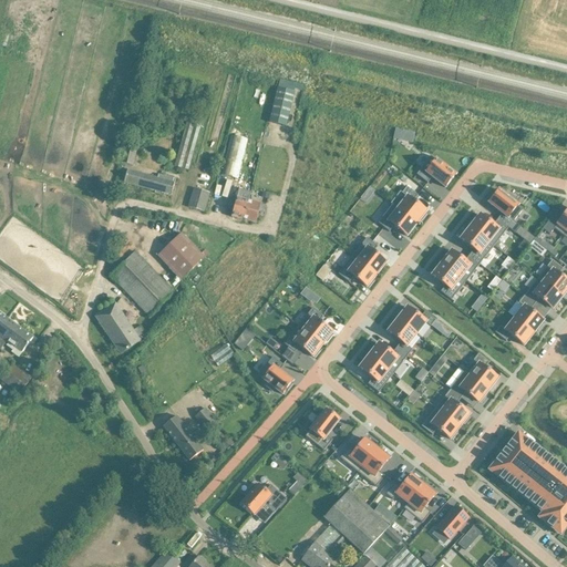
[(270,125),(287,129),(296,94),(279,91),(270,125)]
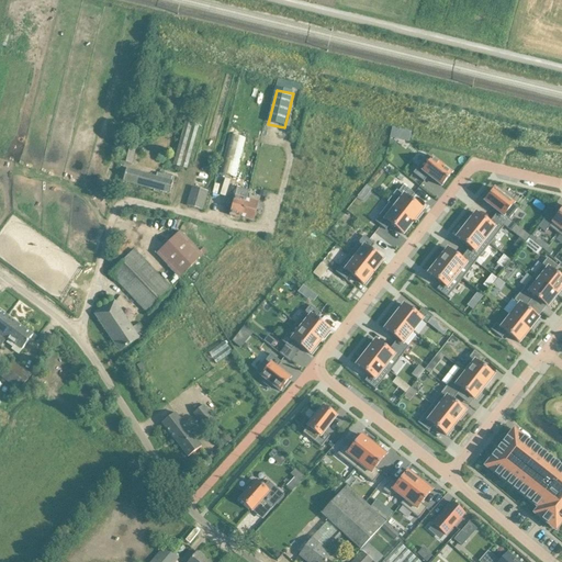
[(255,114),(266,117),(268,111),(257,108),(255,114)]
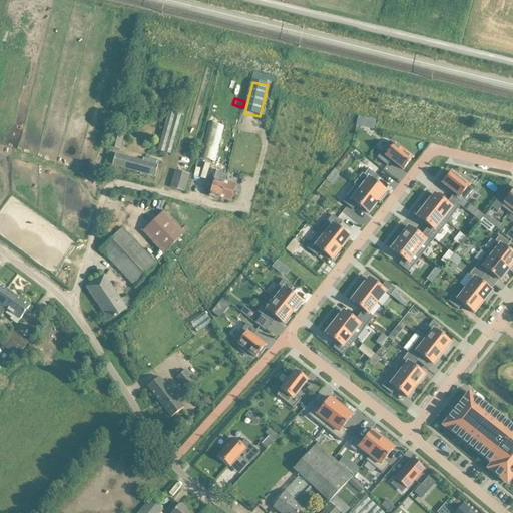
[(158,151),(170,154),(182,114),(169,110),(158,151)]
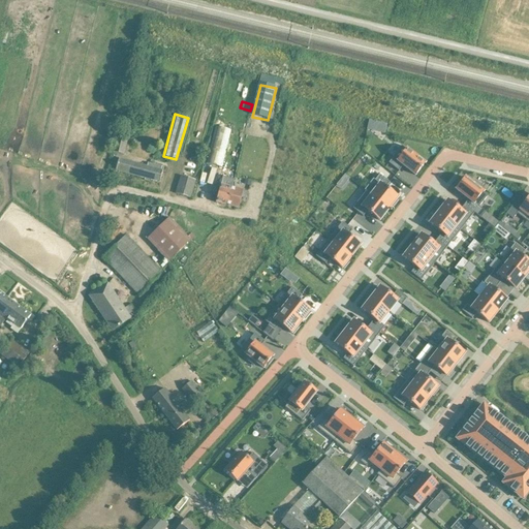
[(385,134),(387,124),(369,120),(367,130),(385,134)]
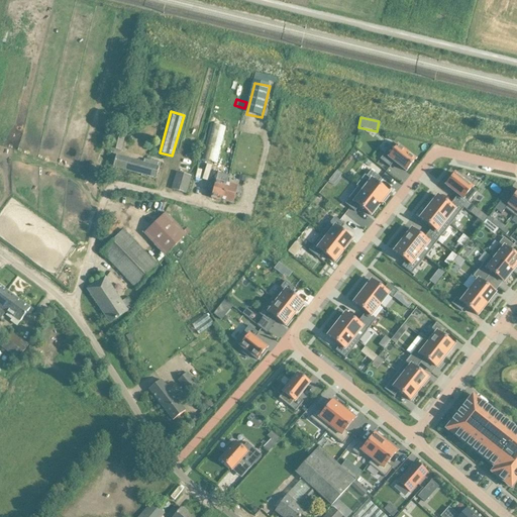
[(126,130),(116,127),(111,148),(120,151),(126,130)]
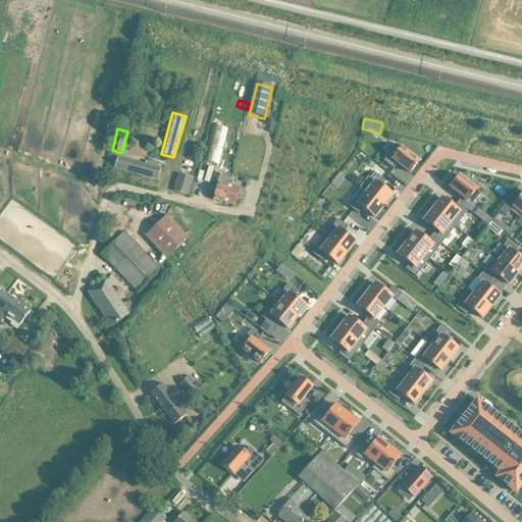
[(206,161),(217,164),(220,154),(219,154),(222,142),(213,140),(213,143),(207,142),(206,149),(214,151),(213,154),(208,153),(206,161)]
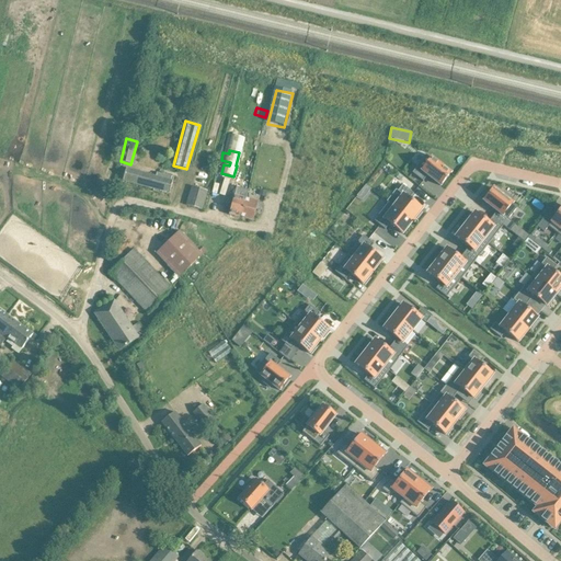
[(426,155),(412,173),(423,182),(427,176),(441,186),(450,173),(426,155)]
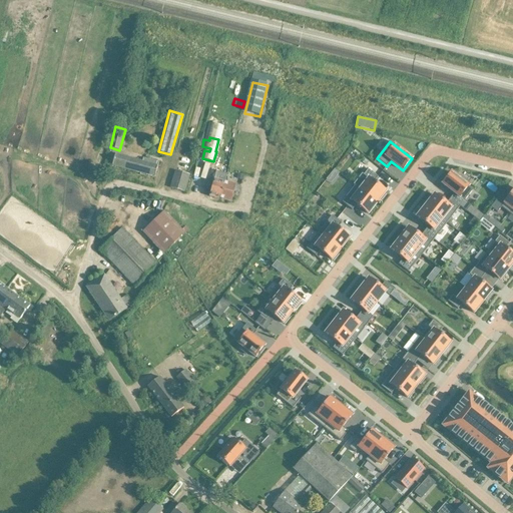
[(221,162),(217,161),(215,167),(223,169),(225,163),(226,163),(228,153),(223,151),(221,162)]
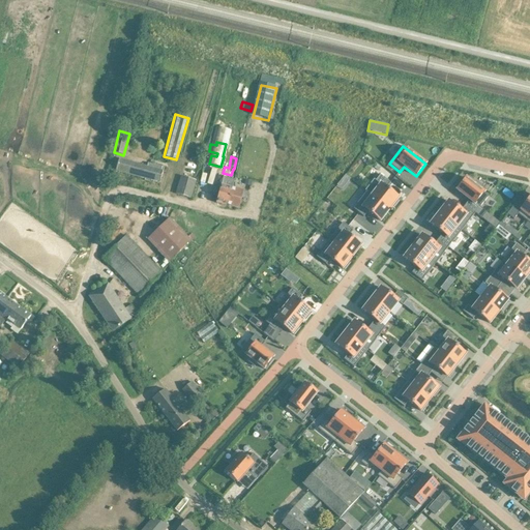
[(164,168),(148,164),(148,167),(119,159),(116,171),(145,179),(145,180),(151,182),(151,180),(160,183),(164,168)]
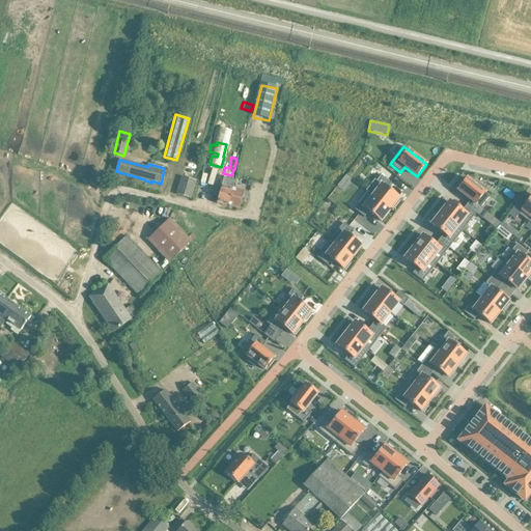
[(208,195),(213,179),(201,175),(196,192),(208,195)]
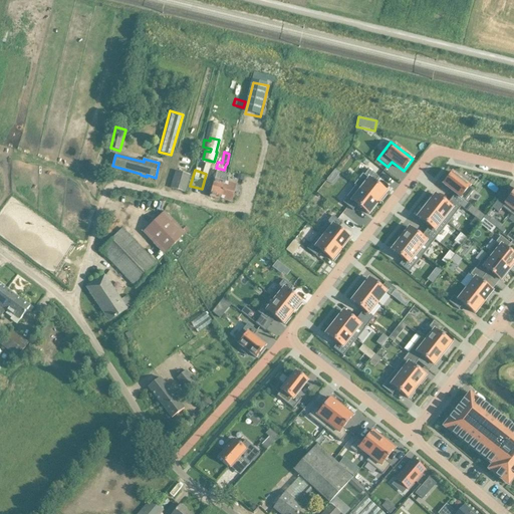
[(362,174),(354,185),(355,187),(360,190),(377,204),(380,199),(382,201),(388,195),(386,193),(387,193),(374,183),(378,178),(368,170),(364,176),(362,174)]
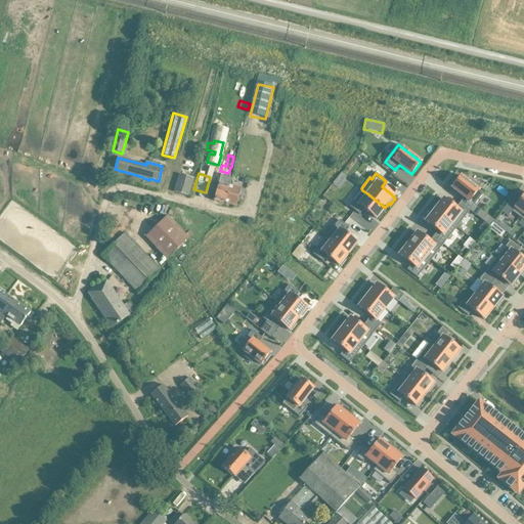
[(175,192),(188,197),(193,178),(180,174),(175,192)]
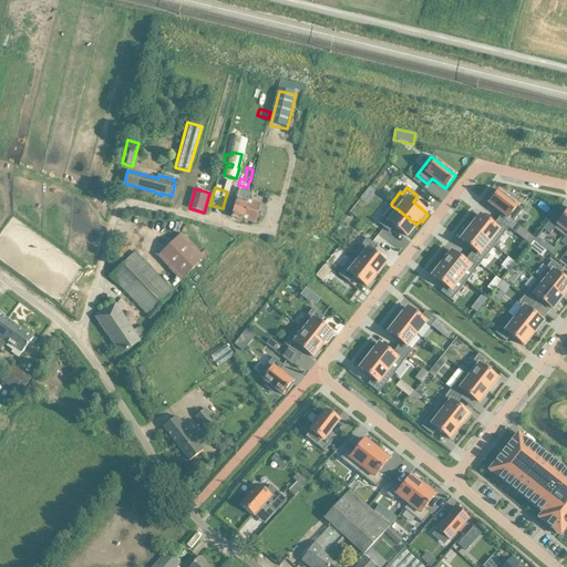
[(237,198),(232,217),(245,220),(250,202),(251,194),(239,191),(237,198)]
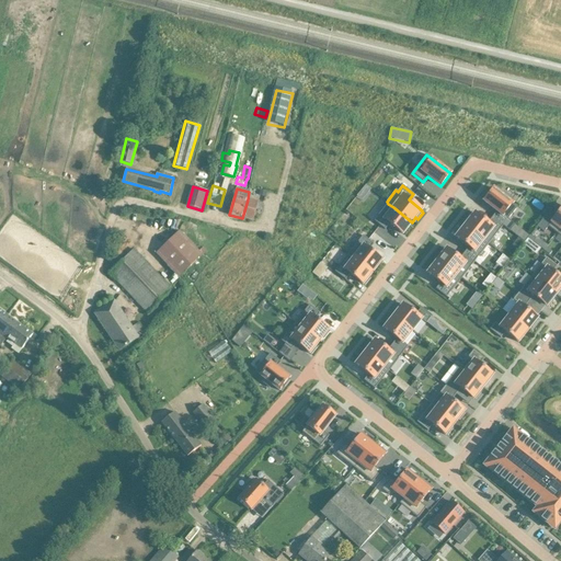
[(488,193),(483,199),(484,201),(484,202),(496,212),(492,217),(503,226),(510,231),(515,225),(507,220),(517,207),(508,201),(512,198),(504,192),(501,195),(494,190),(490,194),(488,193)]
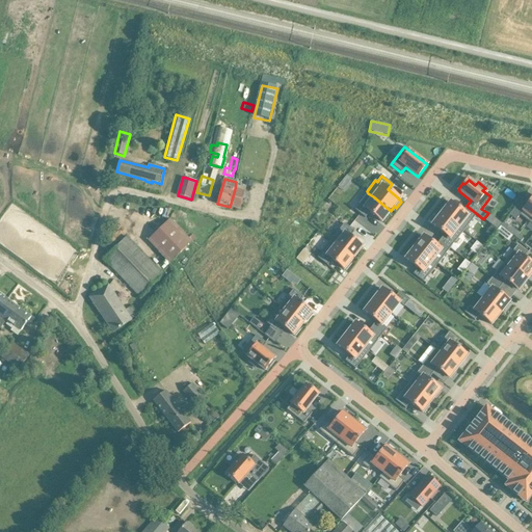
[(250,193),(235,189),(230,207),(240,210),(243,198),(248,201),(250,193)]
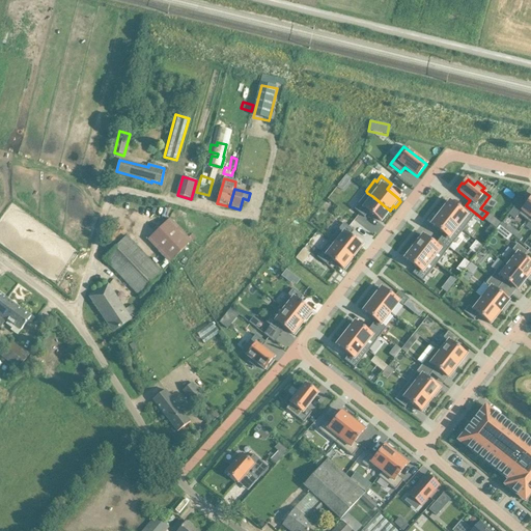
[(367,193),(354,210),(364,218),(369,212),(381,222),(390,211),(372,196),(367,193)]
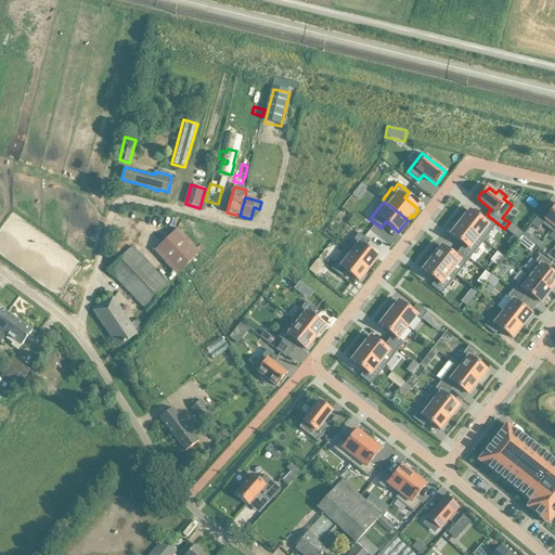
[(544,208),(531,224),(538,230),(542,224),(552,232),(554,227),(554,207),(550,214),(544,208)]
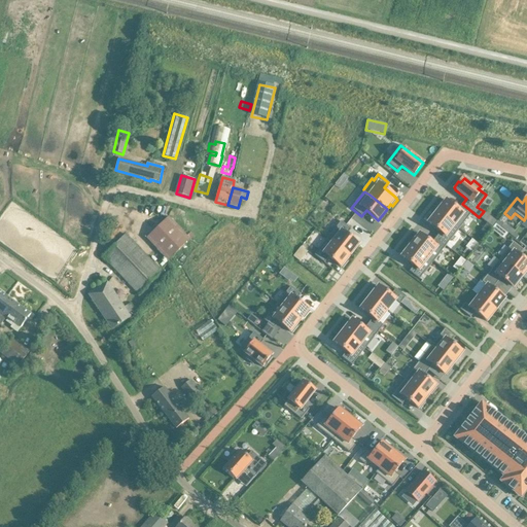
[(441,207),(437,212),(459,230),(472,212),(462,204),(458,210),(446,201),(445,202),(444,200),(438,206),(441,207)]
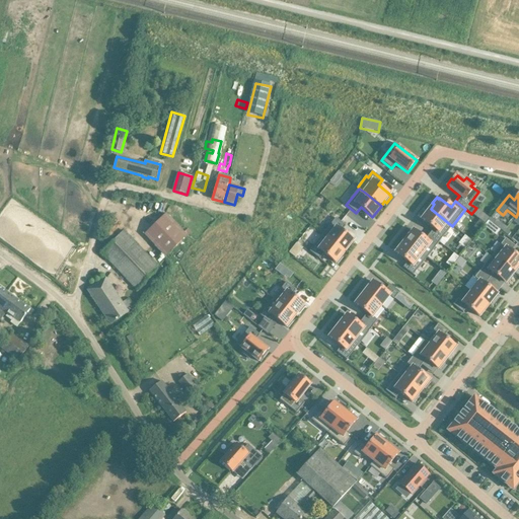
[(426,212),(421,218),(423,219),(422,220),(434,229),(429,234),(439,242),(452,226),(431,209),(427,213),(426,212)]
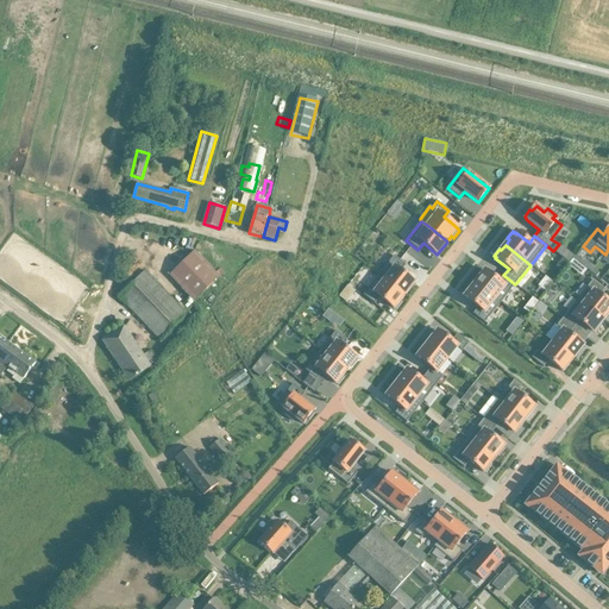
[(220,276),(195,250),(168,276),(194,302),(220,276)]
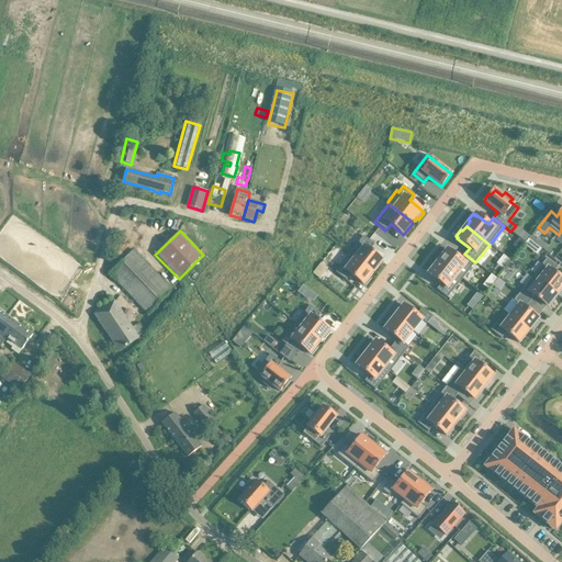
[(363,236),(349,255),(373,273),(382,261),(370,250),(374,245),(363,236)]
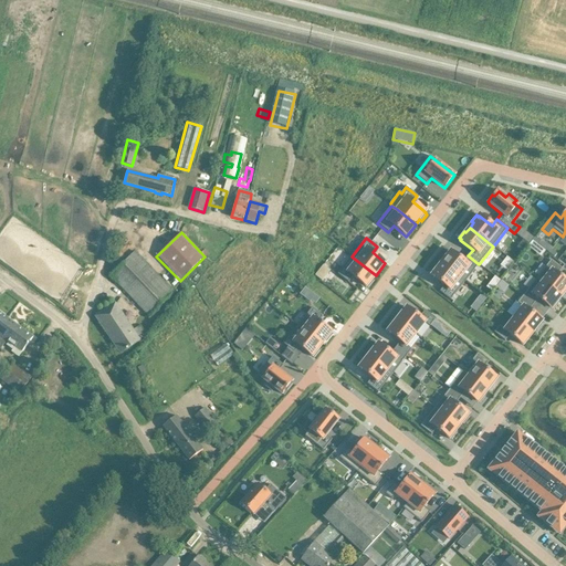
[(533,241),(528,247),(534,250),(537,244),(533,241)]
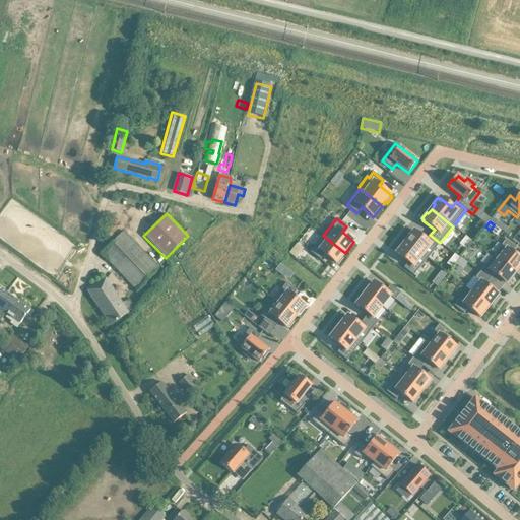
[(408,238),(405,242),(427,259),(440,243),(430,235),(426,240),(413,231),(413,232),(411,231),(407,237),(408,238)]
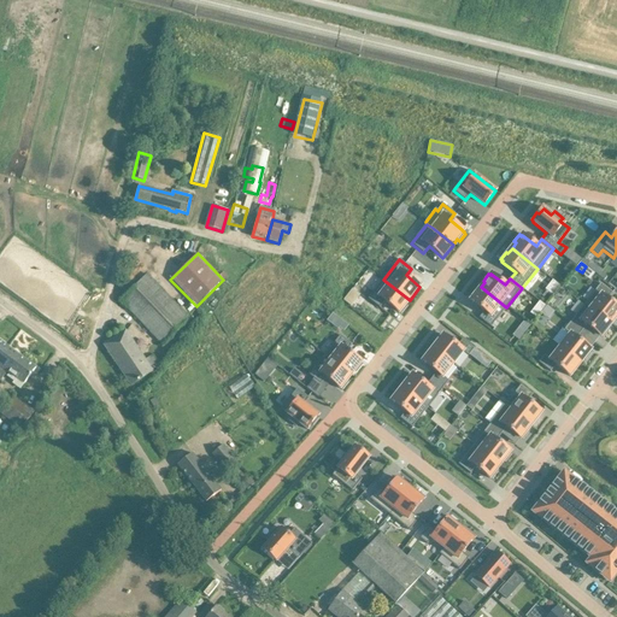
[(147,275),(121,301),(163,345),(189,319),(147,275)]
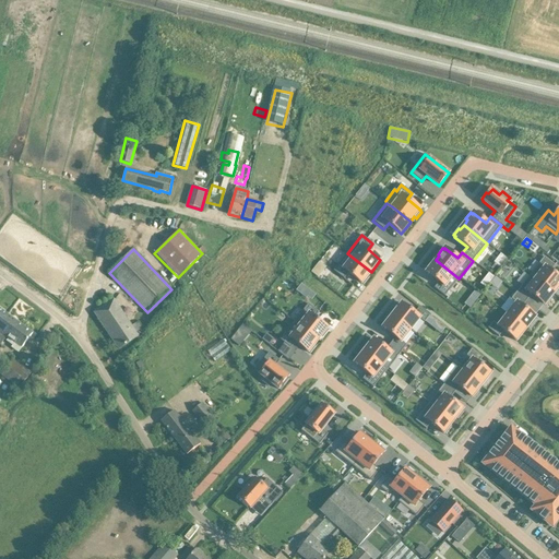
[(347,253),(333,271),(344,280),(348,273),(361,284),(364,282),(365,283),(369,277),(368,276),(371,272),(347,253)]
